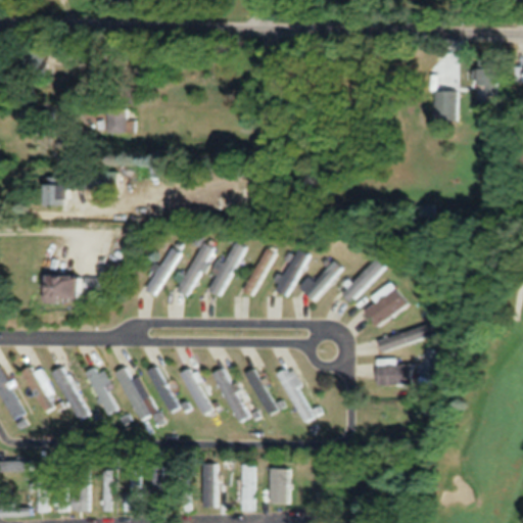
[(43,74),(43,46),(20,46),(20,74),(43,74)]
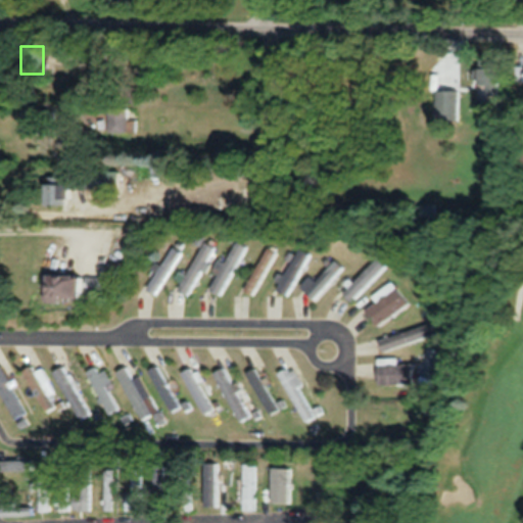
[(475,57),(475,96),(500,96),(500,57),(475,57)]
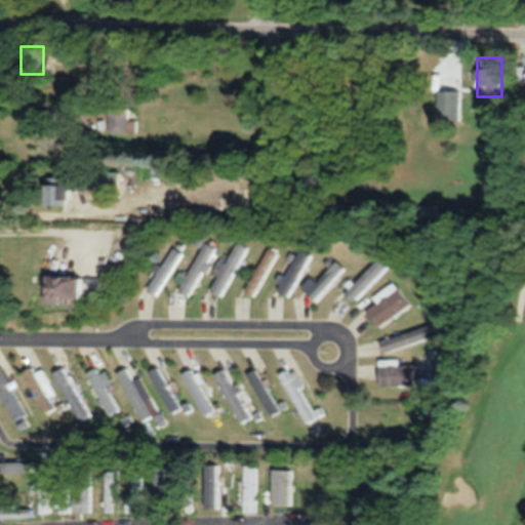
[(461,118),(461,88),(436,88),(436,118),(461,118)]
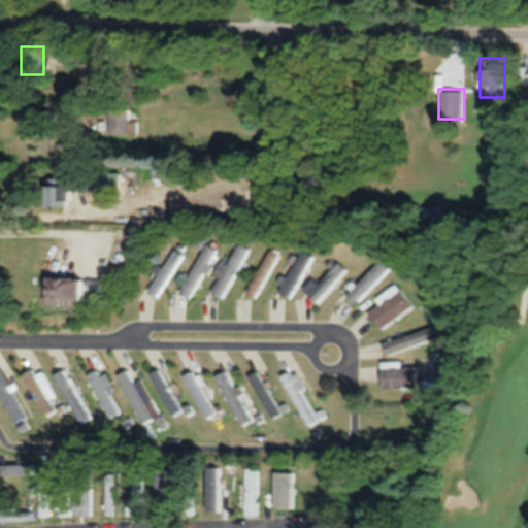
[(108,132),(136,132),(136,119),(129,119),(129,107),(108,107),(108,132)]
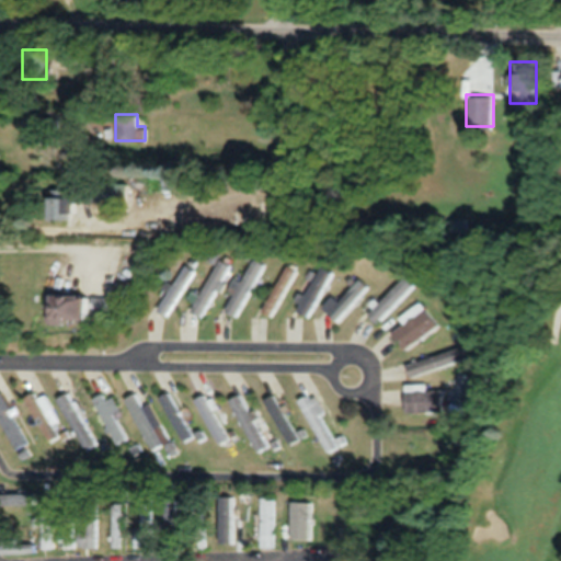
[(73,182),(73,201),(91,201),(91,182),(73,182)]
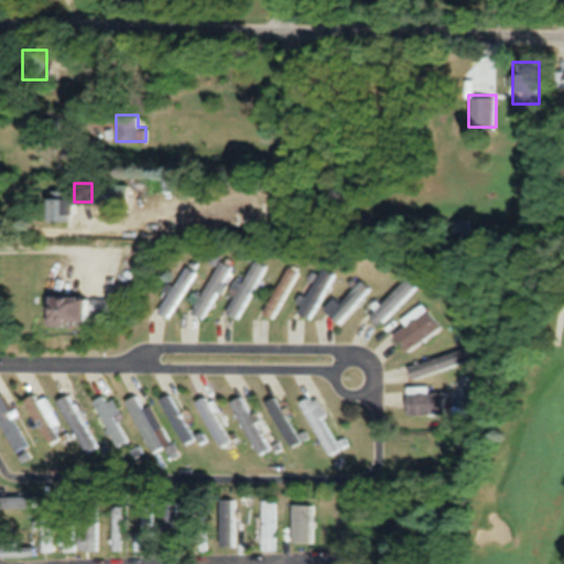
[(126,183),(95,183),(95,204),(126,204),(126,183)]
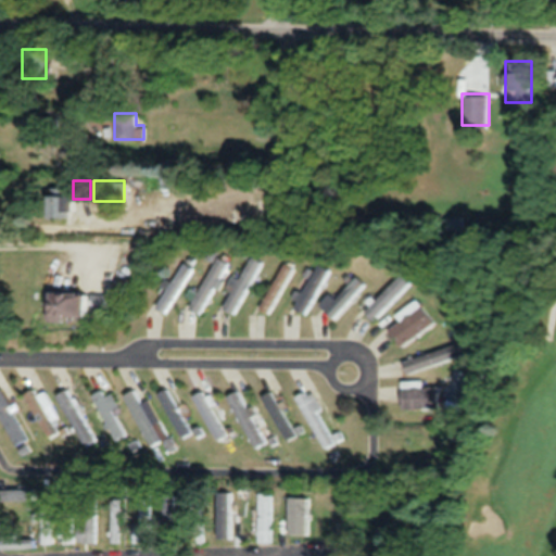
[(43,188),(43,217),(68,217),(68,188),(43,188)]
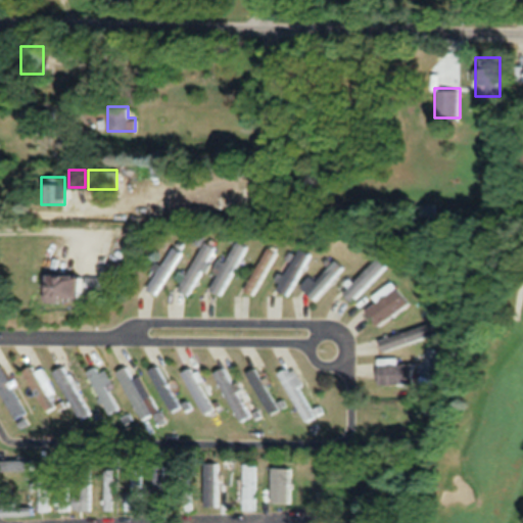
[(212,245),(198,239),(178,291),(191,296),(212,245)]
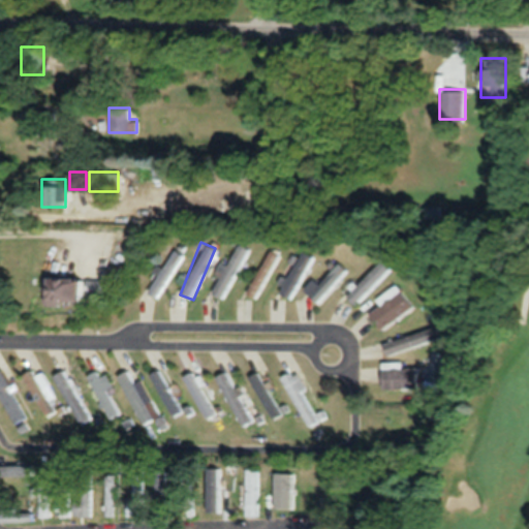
[(249,249),(237,243),(211,292),(223,299),(249,249)]
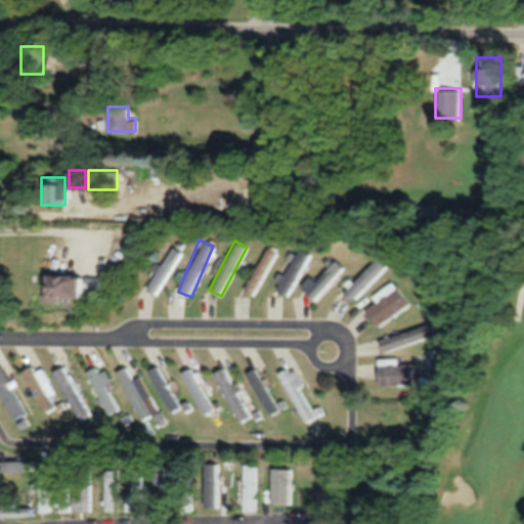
[(181,253),(169,245),(141,288),(154,296),(181,253)]
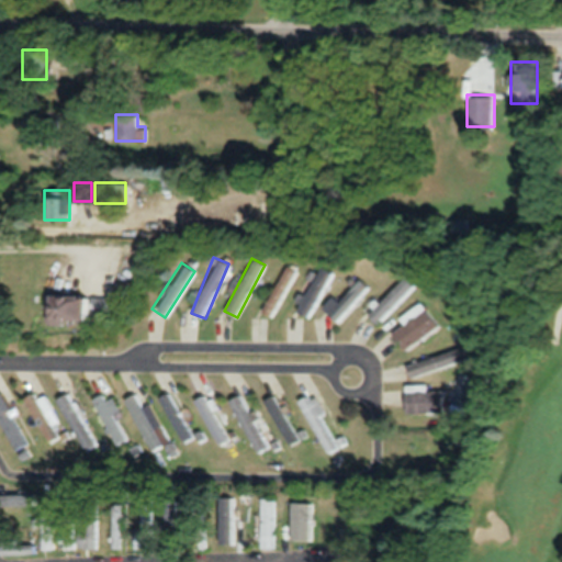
[(295,269),(282,262),(260,311),(273,317),(295,269)]
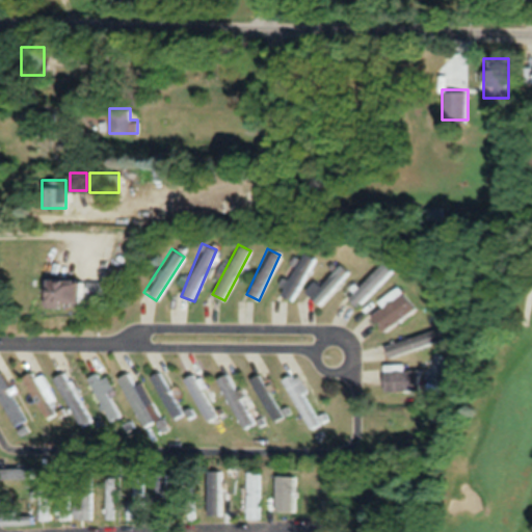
[(316,259),(303,251),(300,259),(295,256),(275,290),(292,300),(316,259)]
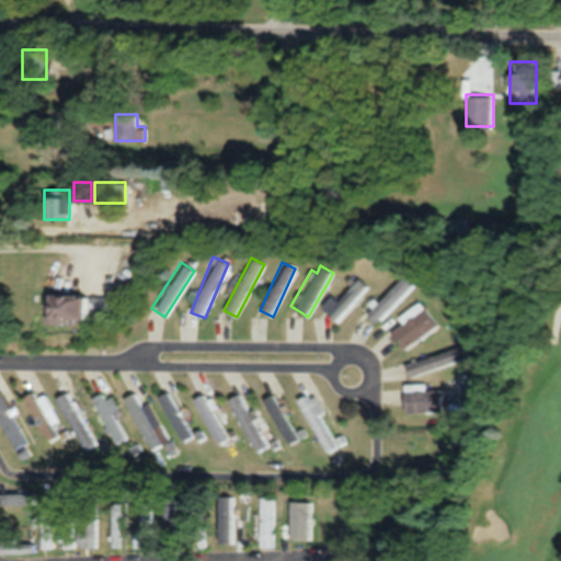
[(365,313),(377,324),(419,282),(407,270),(365,313)]
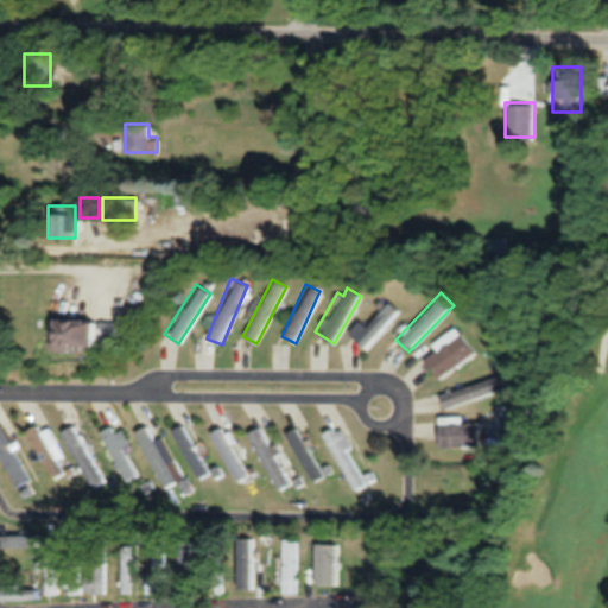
[(399,311),(387,301),(353,337),(365,348),(399,311)]
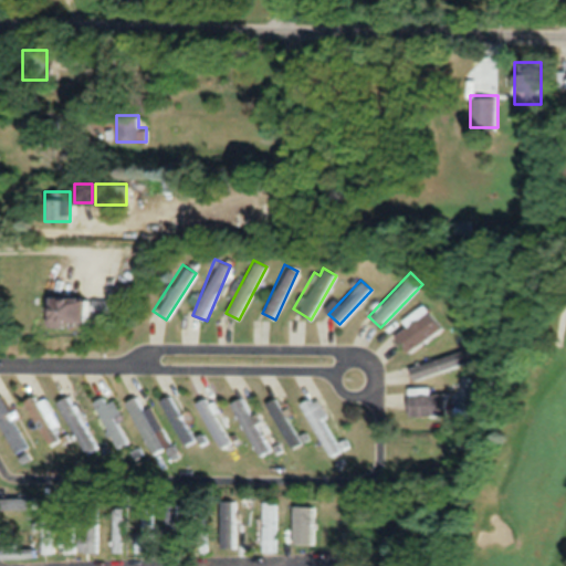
[(40,322),(106,323),(107,296),(41,295),(40,322)]
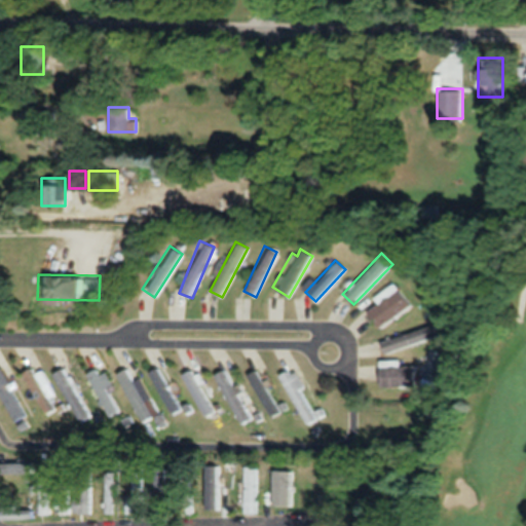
[(408,305),(396,288),(364,311),(376,329),(408,305)]
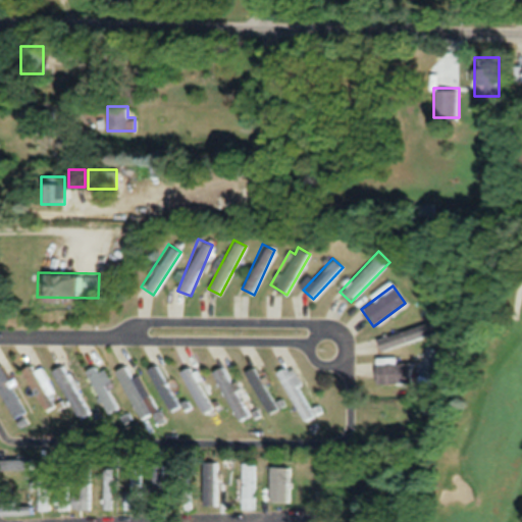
[(374,337),(378,350),(432,334),(428,321),(374,337)]
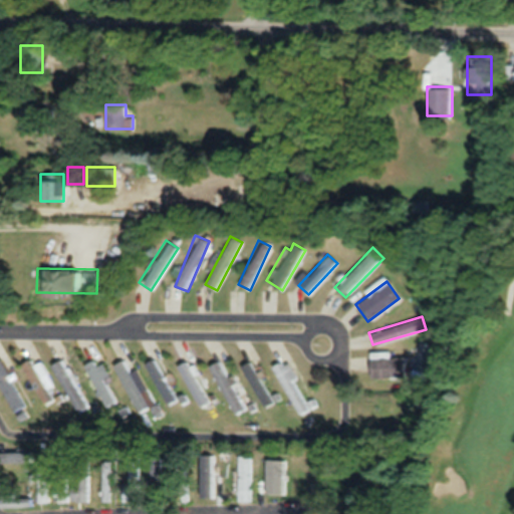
[(387,357),(387,352),(368,352),(368,377),(404,377),(404,357),(387,357)]
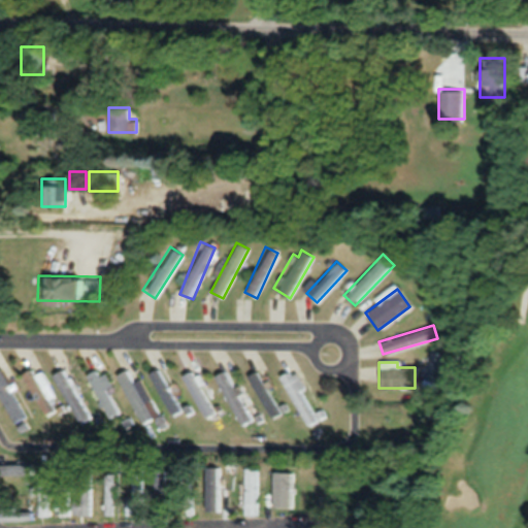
[(92,417),(66,366),(53,373),(79,423),(92,417)]
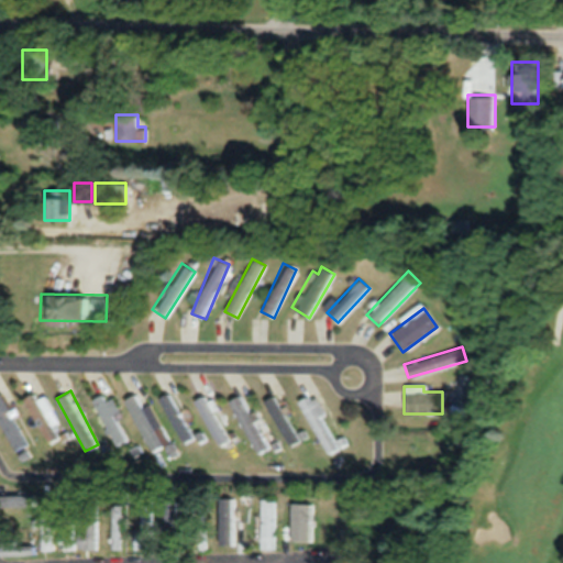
[(96,398),(114,445),(130,440),(111,392),(96,398)]
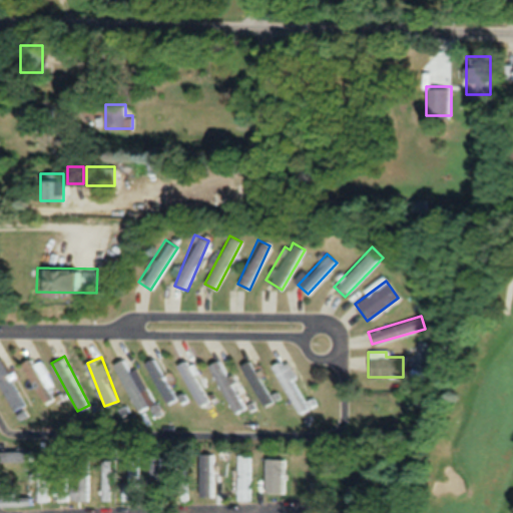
[(114,363),(139,411),(150,405),(125,357),(114,363)]
